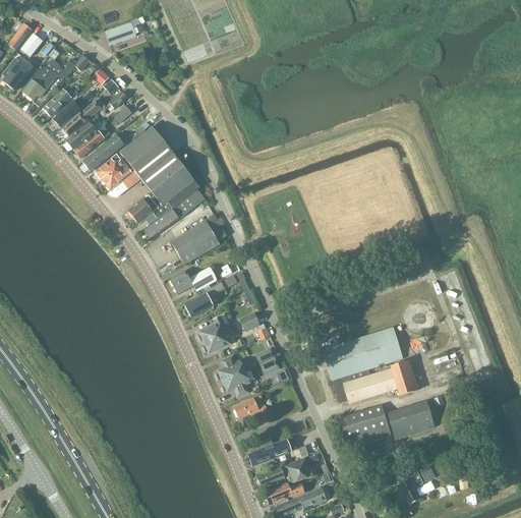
[(105,31),(106,32),(110,44),(136,35),(131,20),(105,31)]
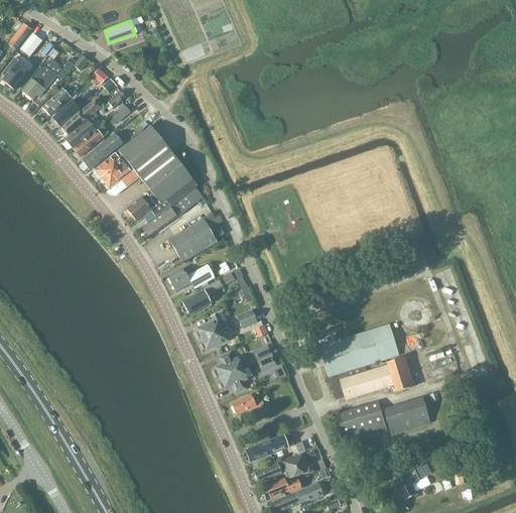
[(15,48),(29,29),(30,27),(23,21),(7,42),(15,48)]
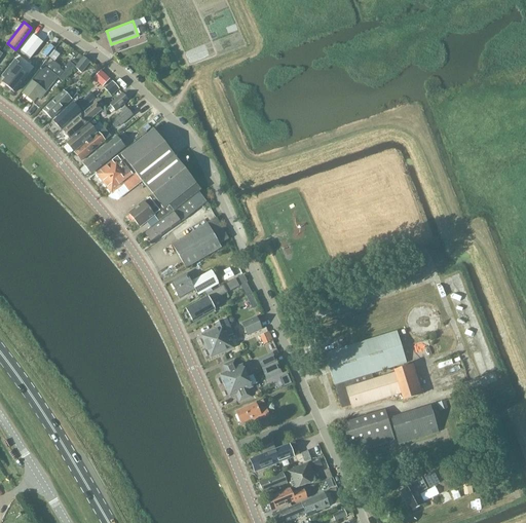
[(33,33),(21,48),(30,57),(42,40),(33,33)]
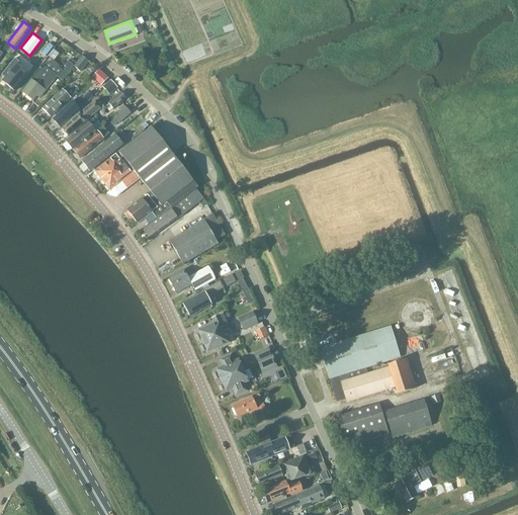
[(79,73),(87,63),(80,58),(72,68),(79,73)]
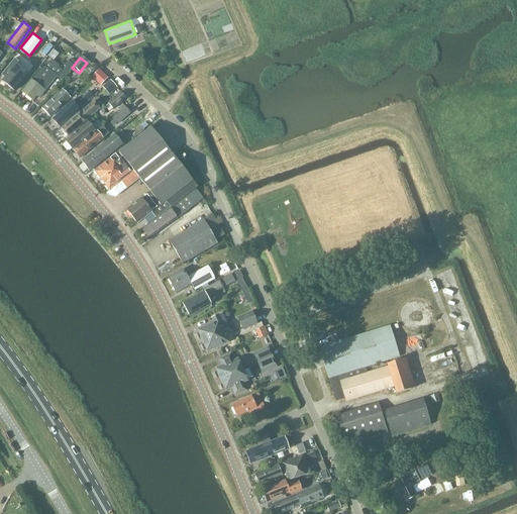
[(64,77),(70,68),(74,64),(68,59),(64,64),(65,65),(62,69),(59,67),(59,64),(53,60),(44,61),(42,64),(22,90),(32,98),(35,94),(39,97),(45,88),(56,74),(62,79),(64,77)]
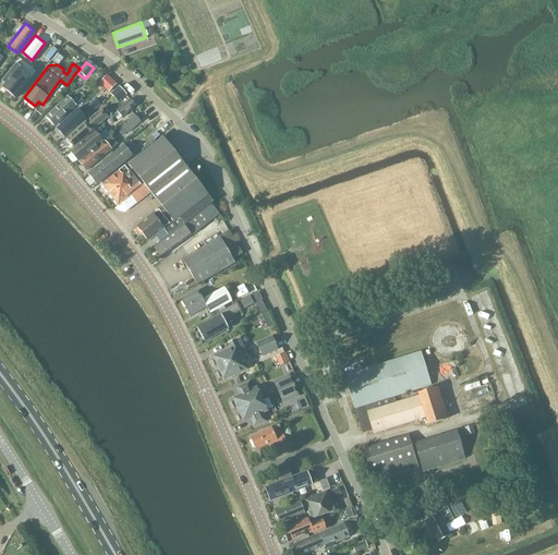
[(109,91),(117,83),(107,73),(99,82),(109,91)]
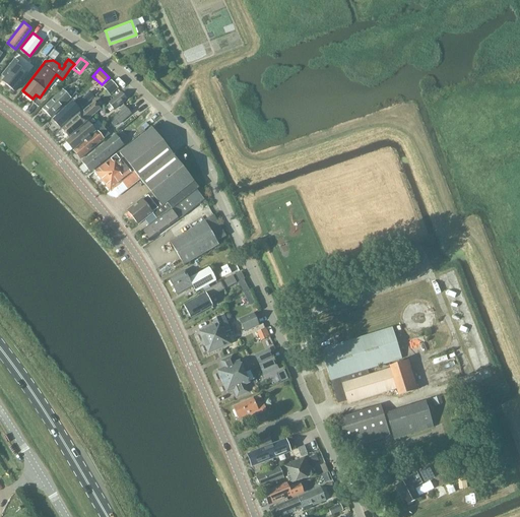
[(103,86),(108,91),(116,84),(111,78),(103,86)]
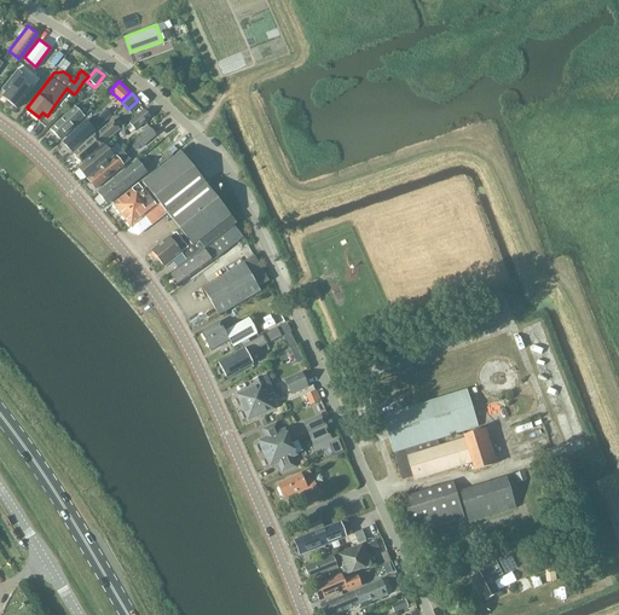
[(85,102),(77,108),(74,104),(51,127),(61,137),(84,114),(85,114),(91,108),(85,102)]
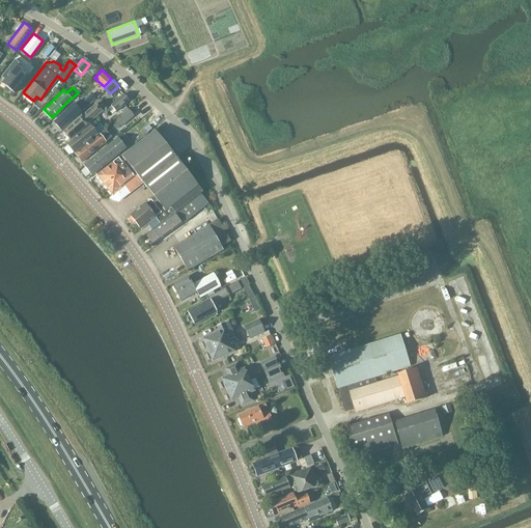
[(116,110),(130,99),(124,91),(111,103),(116,110)]
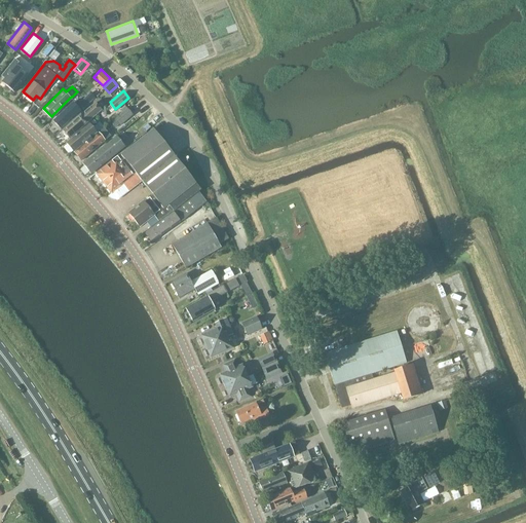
[(62,126),(92,96),(89,91),(75,105),(71,101),(53,119),(62,126)]
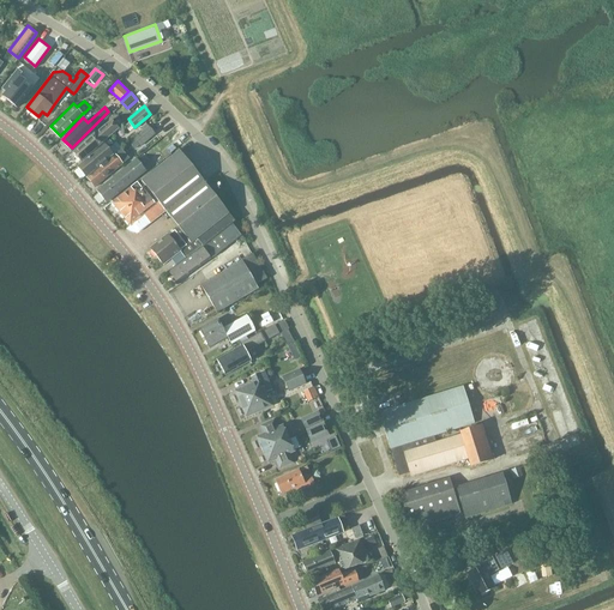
[(82,159),(119,126),(112,118),(95,131),(73,150),(82,159)]
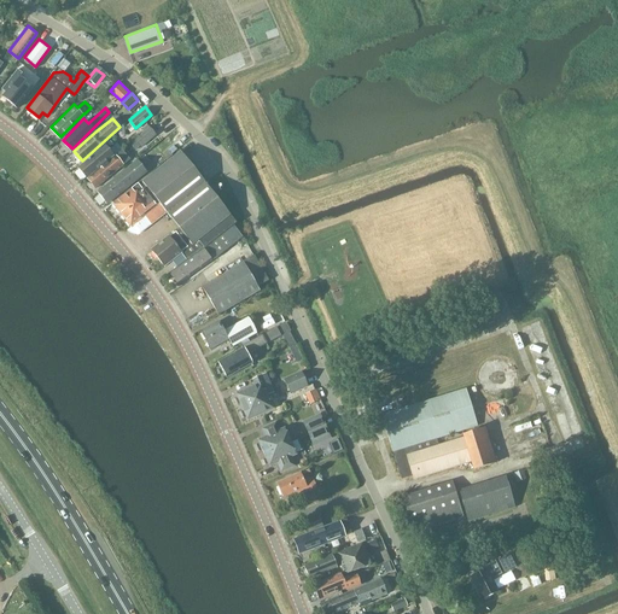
[(141,146),(157,133),(150,124),(145,129),(134,138),(141,146)]
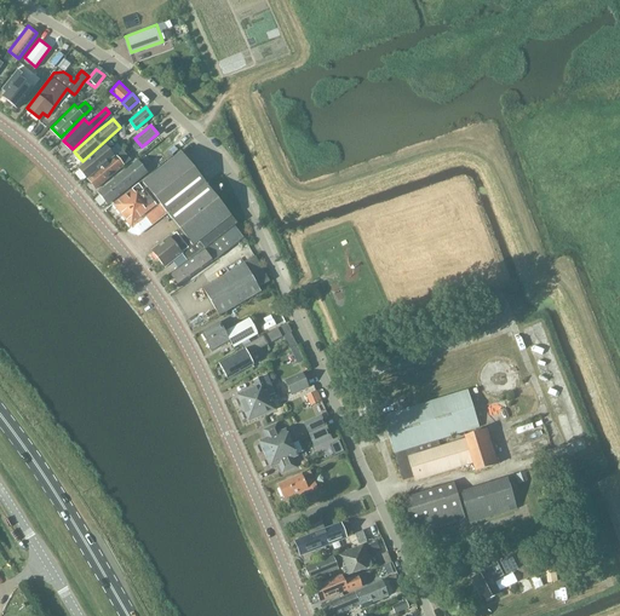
[(87,176),(115,154),(109,148),(114,144),(110,139),(105,143),(107,144),(79,166),(87,176)]
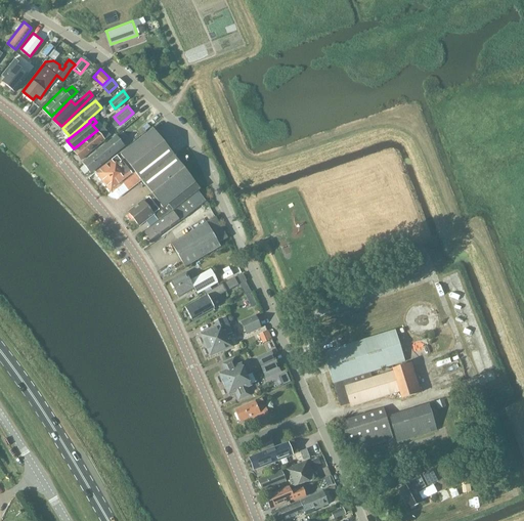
[(131,122),(126,127),(130,131),(135,127),(131,122)]
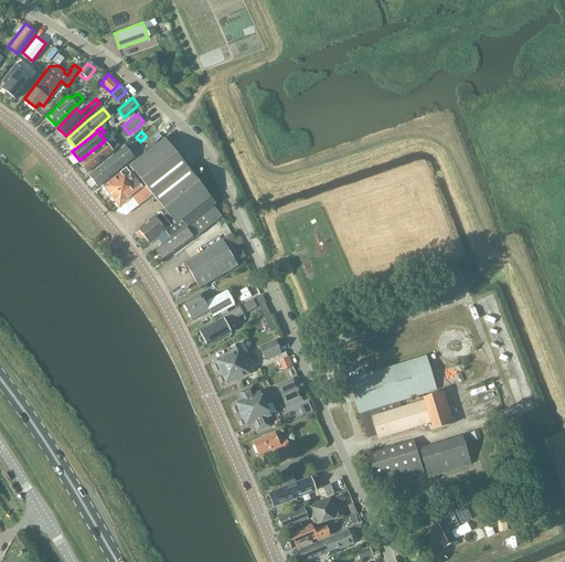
[(87,170),(117,146),(109,137),(105,140),(80,160),(87,170)]
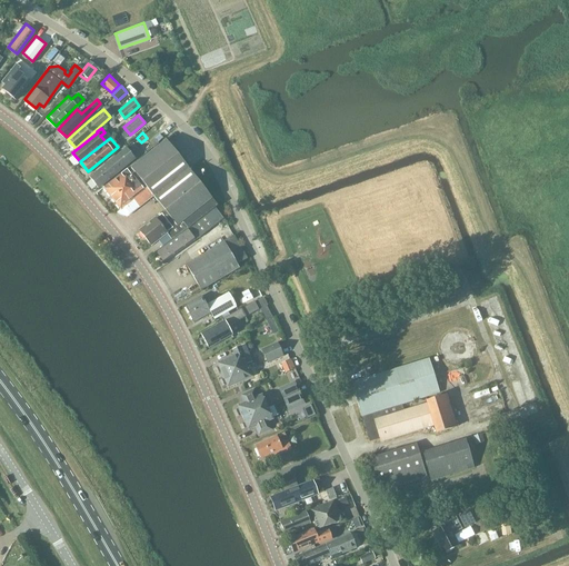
[(153,195),(189,167),(166,138),(131,166),(153,195)]
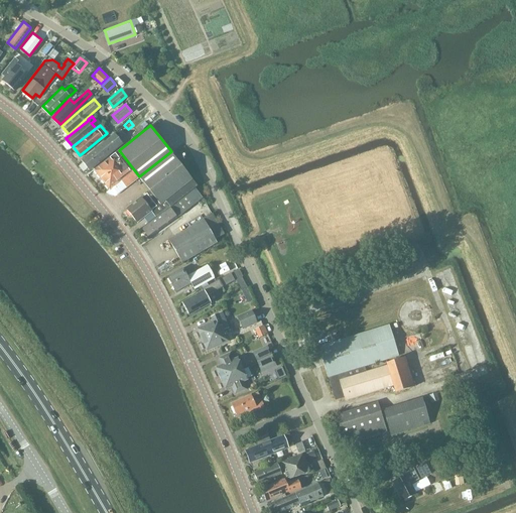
[(98,145),(106,155),(122,141),(114,131),(98,145)]
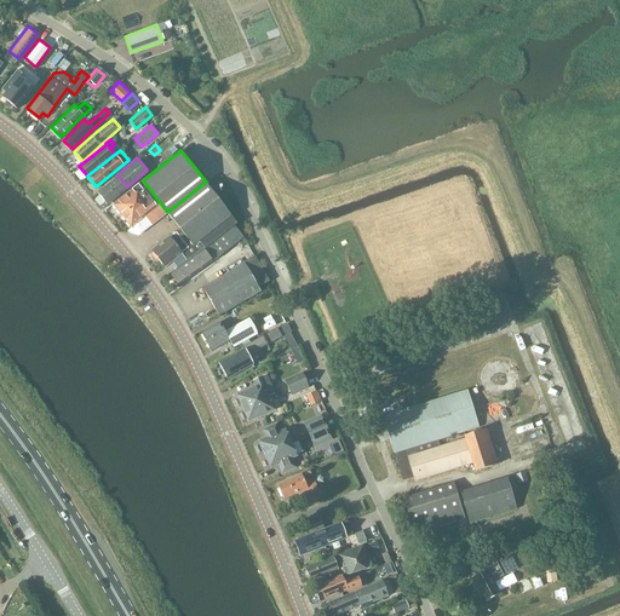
[(127,186),(118,174),(97,190),(108,202),(127,186)]
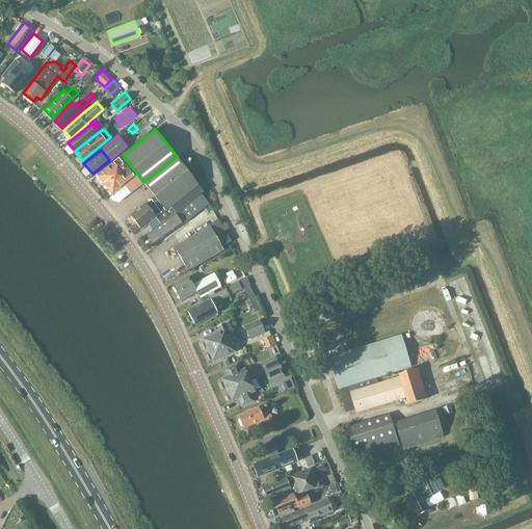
[(143,182),(123,155),(122,154),(118,157),(98,174),(113,193),(109,196),(110,199),(111,199),(112,200),(114,201),(115,201),(117,201),(120,200),(121,200),(130,192),(141,183),(143,182)]
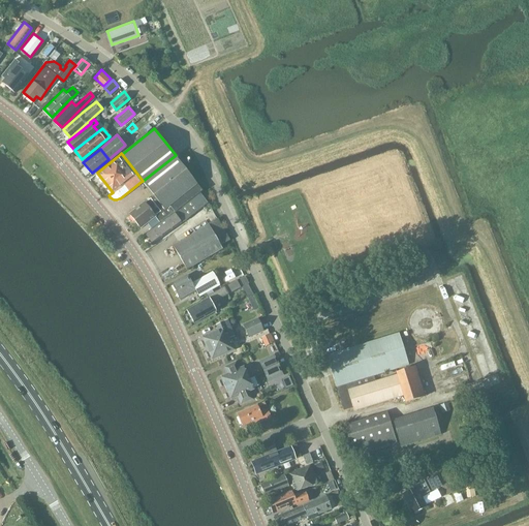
[(176,155),(143,181),(163,208),(164,209),(169,205),(174,210),(199,190),(201,188),(176,155)]
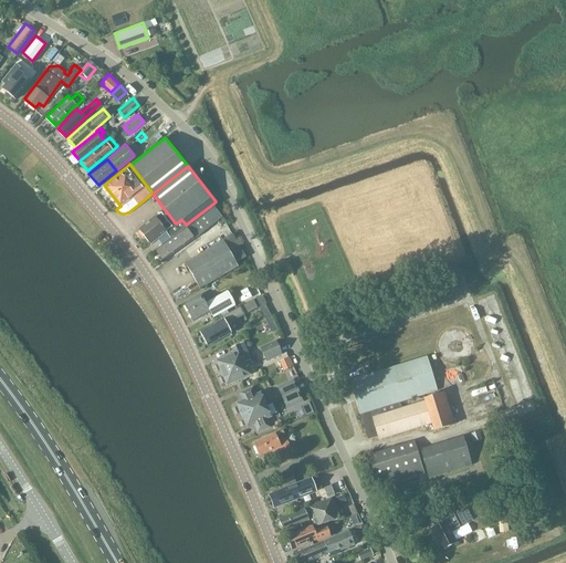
[(213,204),(186,225),(195,236),(209,223),(221,215),(217,209),(213,204)]
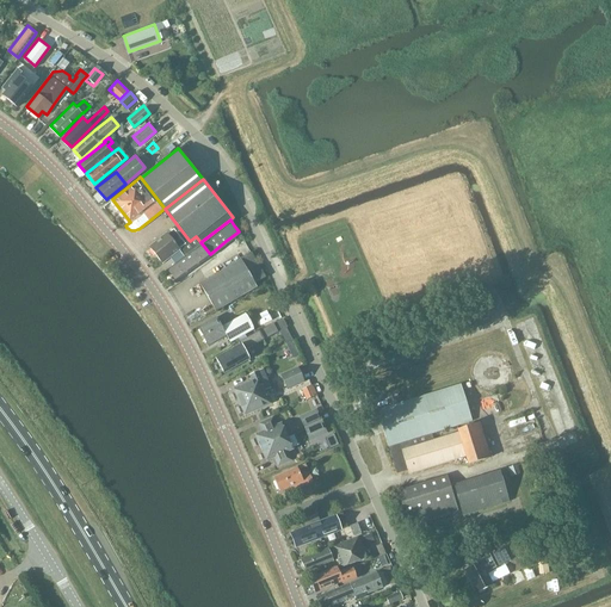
[(177,224),(150,246),(162,260),(181,246),(186,253),(201,242),(196,236),(190,241),(189,240),(177,224)]
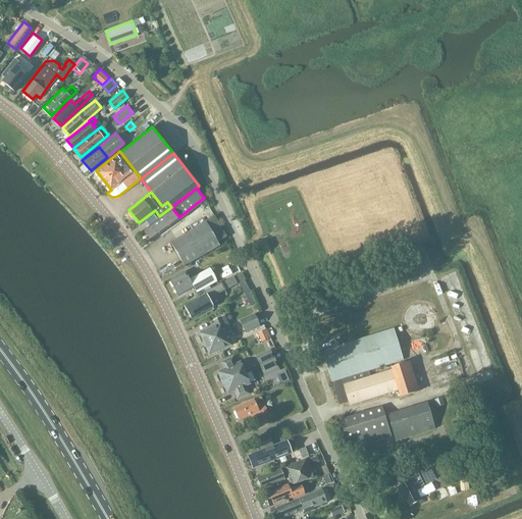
[(151,239),(178,217),(171,208),(144,228),(151,239)]
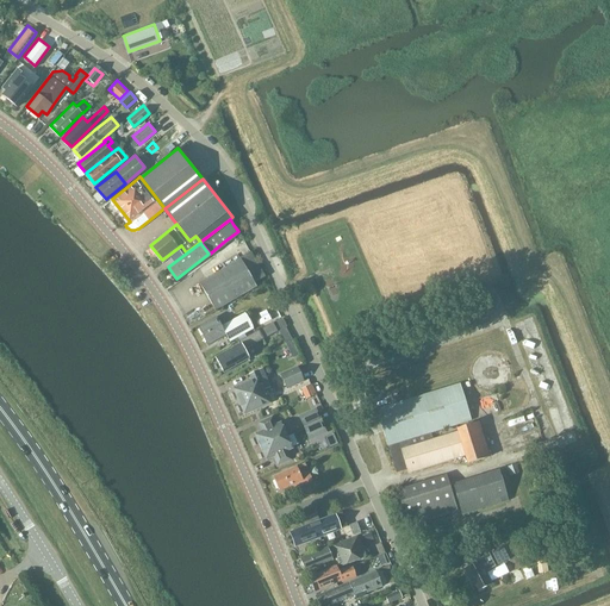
[(207,298),(215,307),(255,283),(240,257),(199,281),(207,298)]
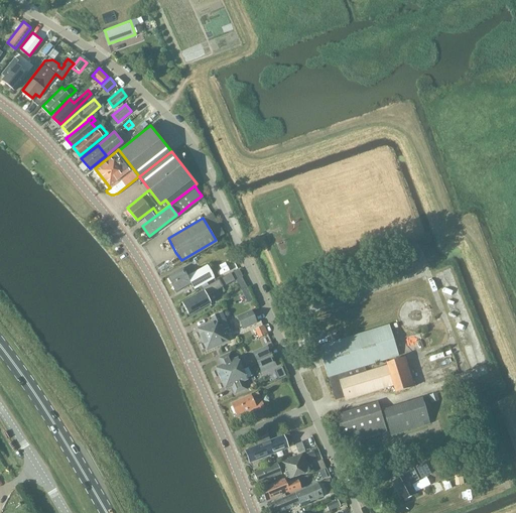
[(215,275),(208,262),(187,273),(183,266),(167,274),(176,289),(190,281),(195,286),(215,275)]
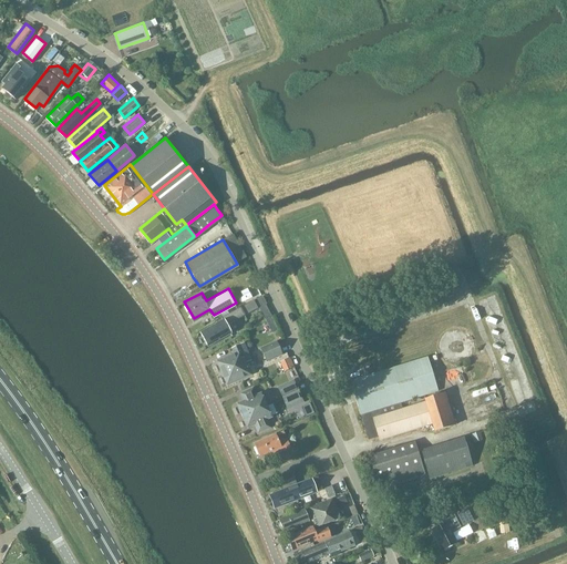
[(261,294),(253,298),(253,299),(257,306),(266,301),(261,294)]
